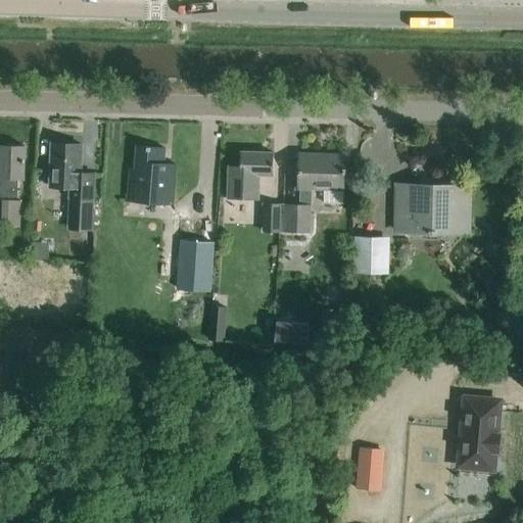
[(94,175),(80,174),(82,146),(52,144),(49,188),(69,189),(69,198),(73,199),(70,230),(92,231),(93,198),(94,175)]
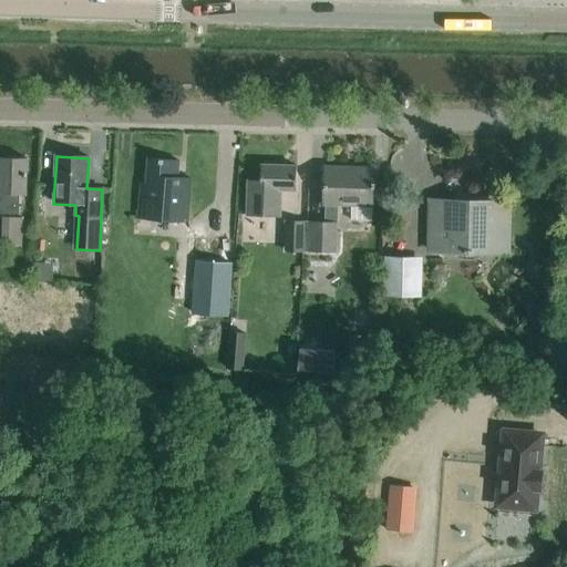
[(0,214),(18,215),(19,195),(26,195),(27,160),(0,158),(0,214)]
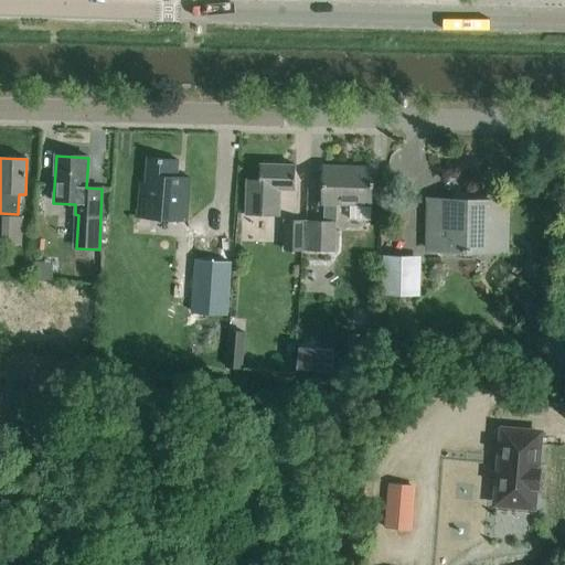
[(178,161),(147,159),(145,183),(139,183),(136,220),(187,223),(191,178),(177,177),(178,161)]
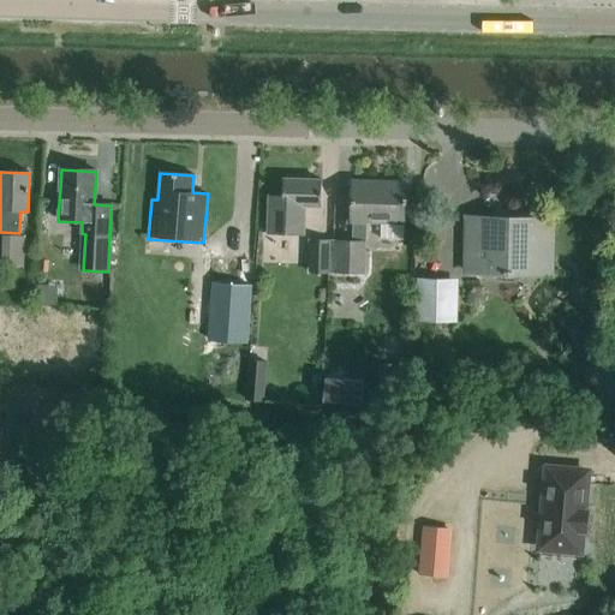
[(282,180),(282,197),(269,196),(268,234),(304,236),(305,207),(321,208),(321,181),(282,180)]
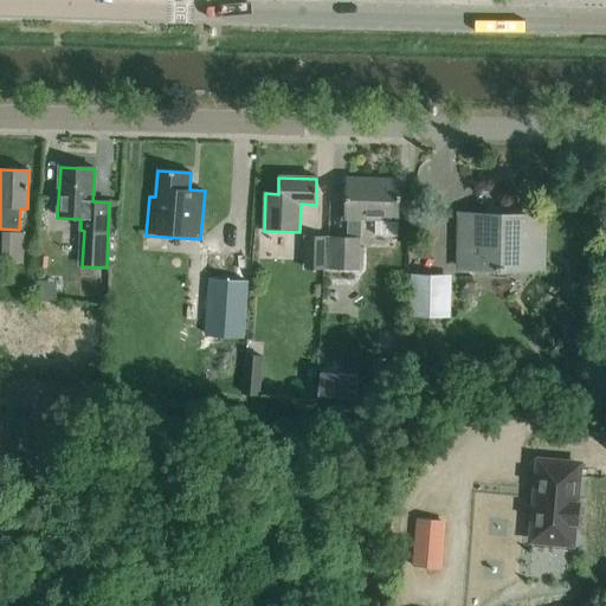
[(397,238),(398,221),(399,181),(347,180),(346,220),(348,220),(348,239),(330,238),(329,269),(359,270),(359,239),(358,239),(359,220),(375,221),(375,237),(397,238)]
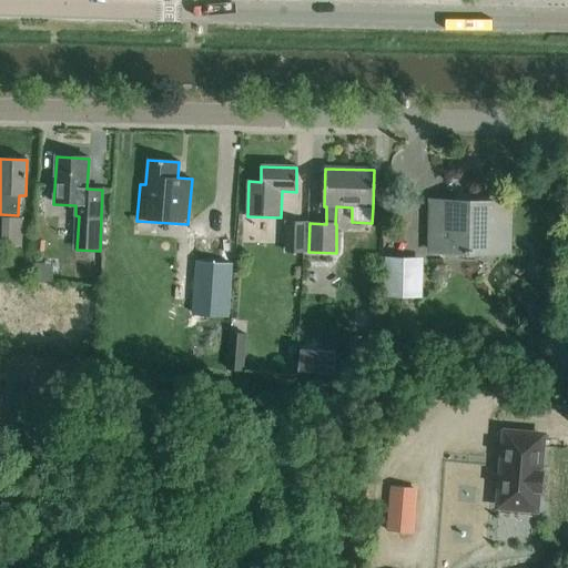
[(509,237),(509,204),(456,202),(456,219),(432,219),(432,252),(485,253),(485,236),(509,237)]
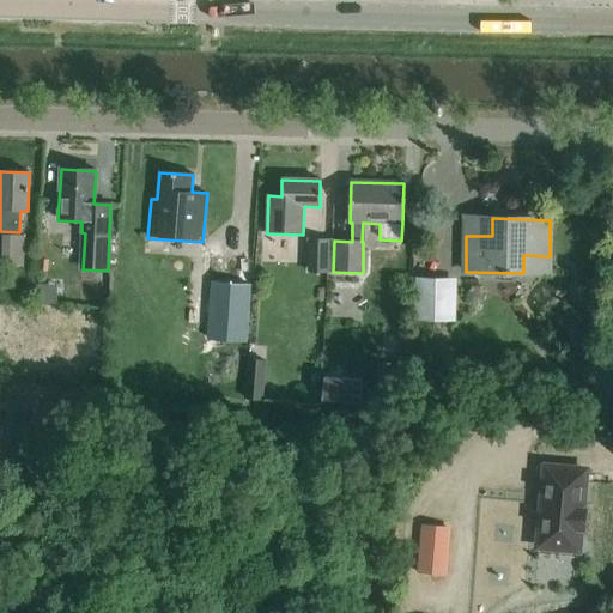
[(1,236),(0,267),(23,267),(24,237),(1,236)]
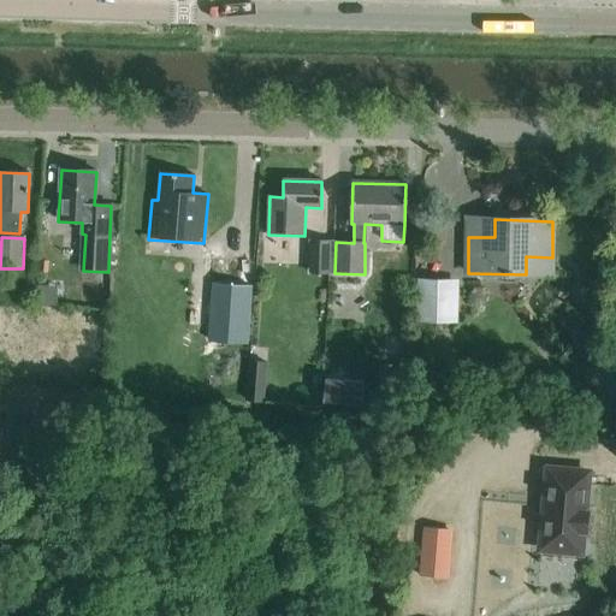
[(311,273),(330,273),(330,242),(311,242),(311,273)]
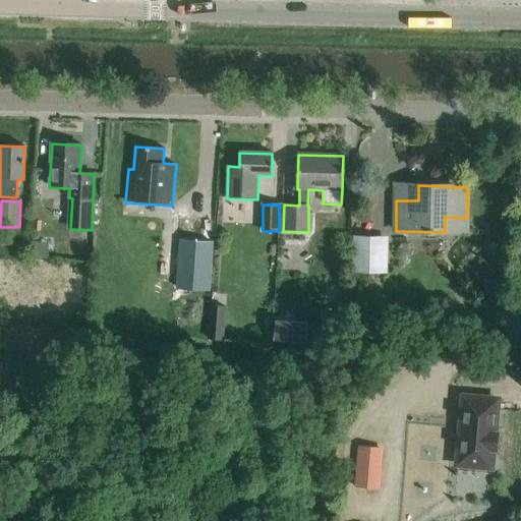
[(173,258),(201,259),(204,218),(175,217),(173,258)]
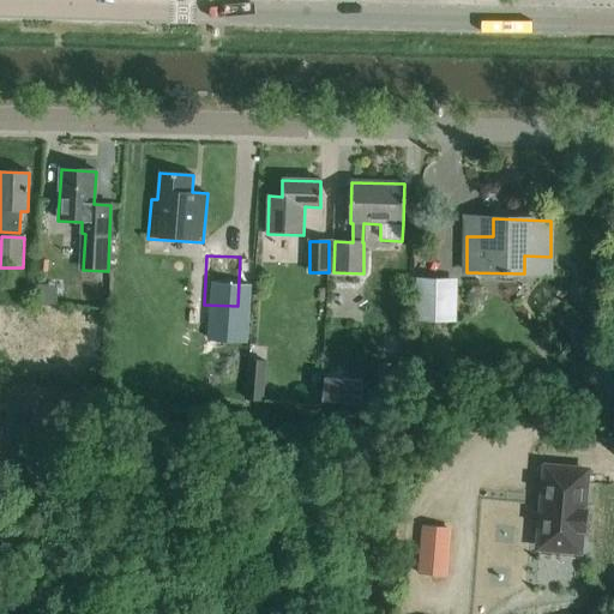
[(415,278),(414,323),(456,324),(457,280),(415,278)]
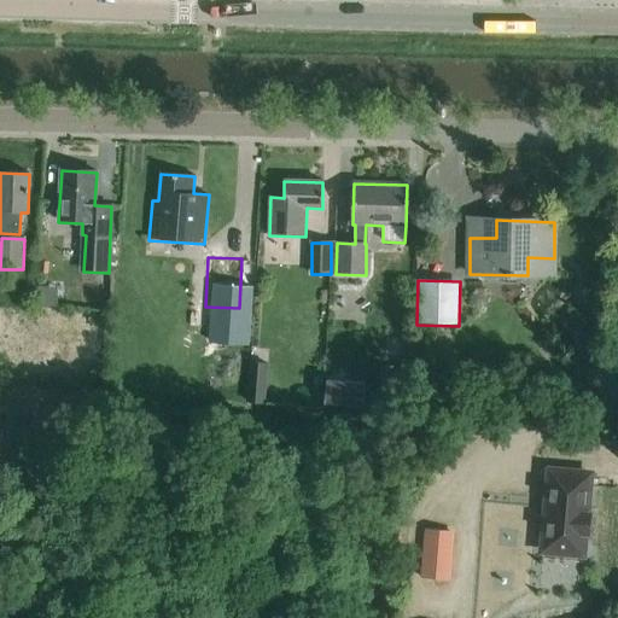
[(54,309),(56,292),(38,291),(36,308),(54,309)]
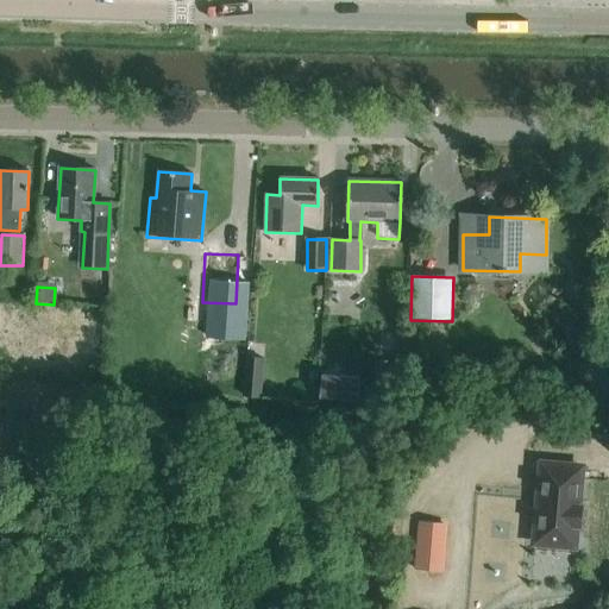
[(403,352),(403,370),(418,371),(419,352),(403,352)]
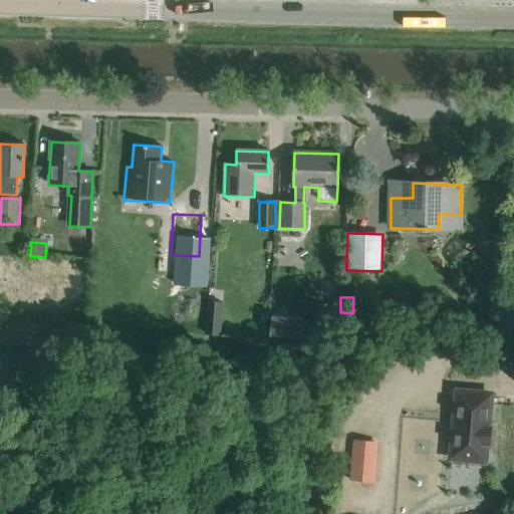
[(223,304),(208,303),(205,334),(219,336),(223,304)]
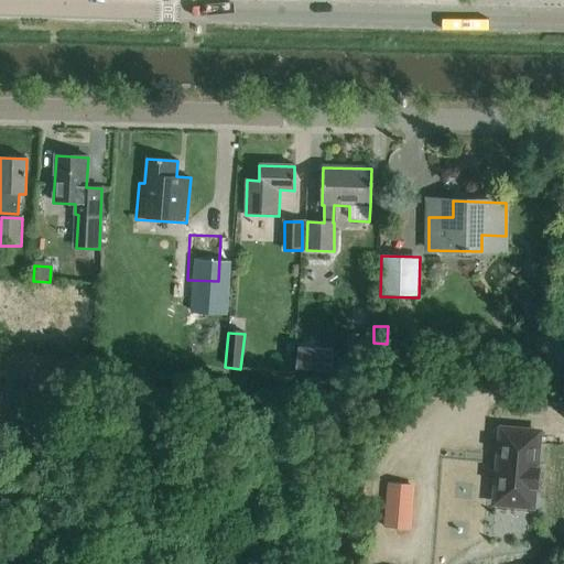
[(348,334),(344,362),(364,365),(367,337),(348,334)]
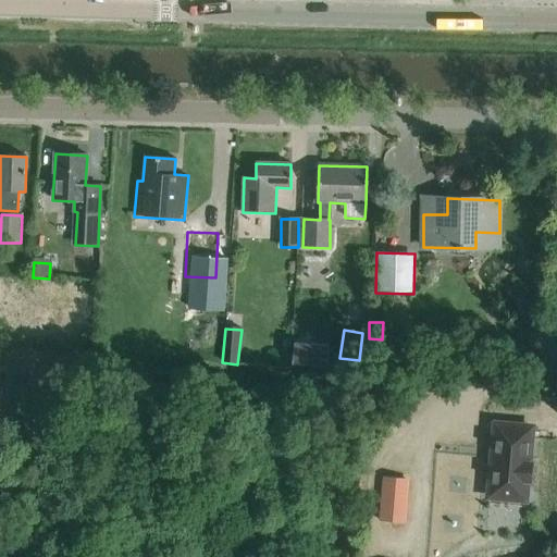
[(292,364),(326,368),(329,346),(294,342),(292,364)]
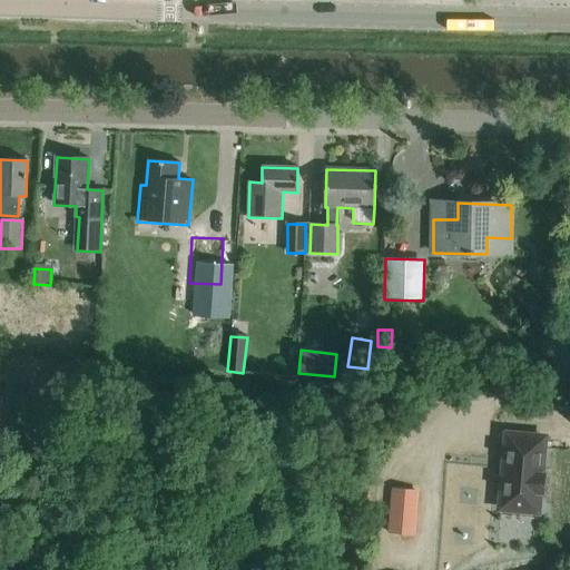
[(503,431),(495,512),(541,517),(543,494),(548,490),(549,478),(544,472),(548,434),(503,431)]
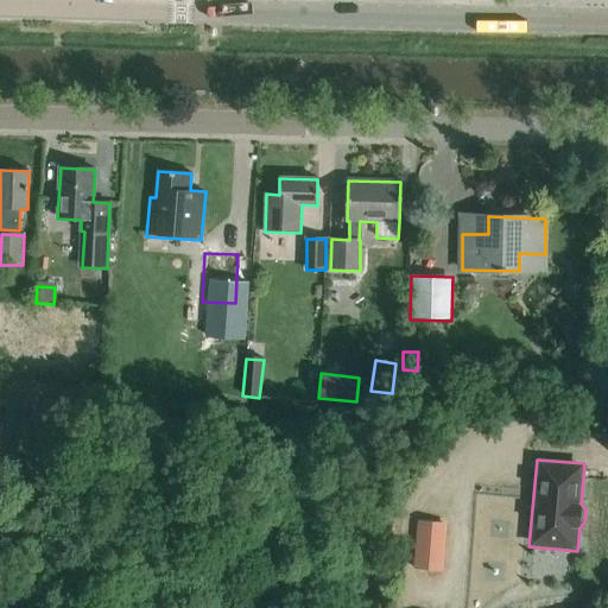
[(442,524),(418,521),(415,569),(438,571),(442,524)]
